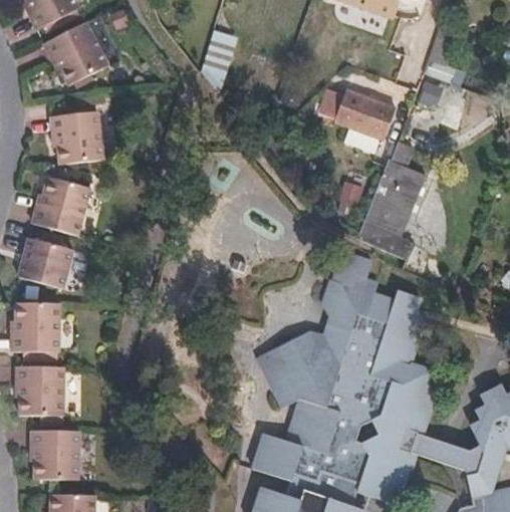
[(77,7),(73,0),(26,0),(31,9),(29,11),(38,29),(77,7)]
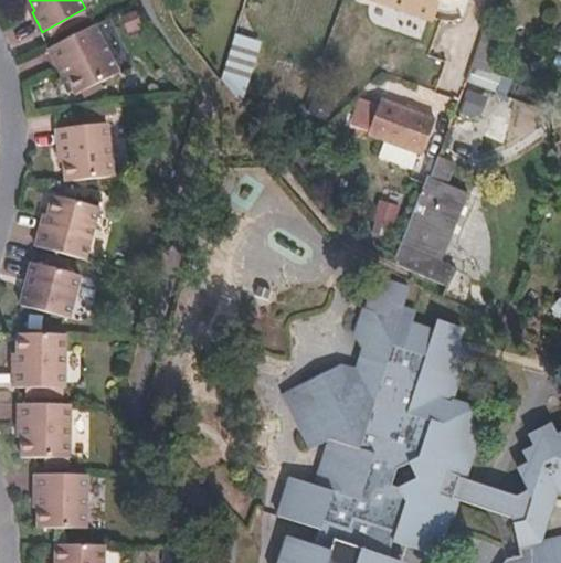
[(380,0),(436,21),(443,0),(380,0)]
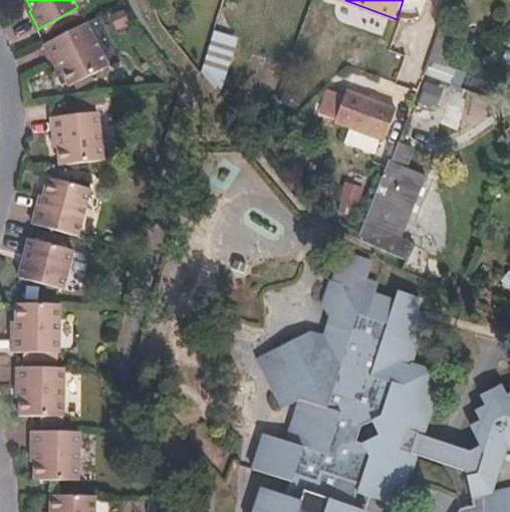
[(106,68),(85,24),(45,44),(54,60),(56,59),(69,87),(106,68)]
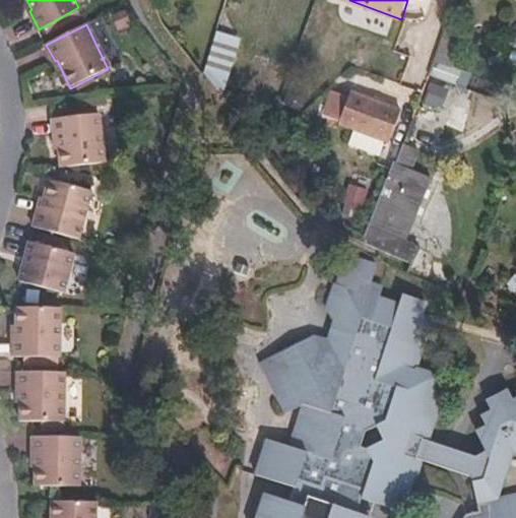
[(224,91),(241,38),(221,24),(206,72),(219,90),(224,91)]
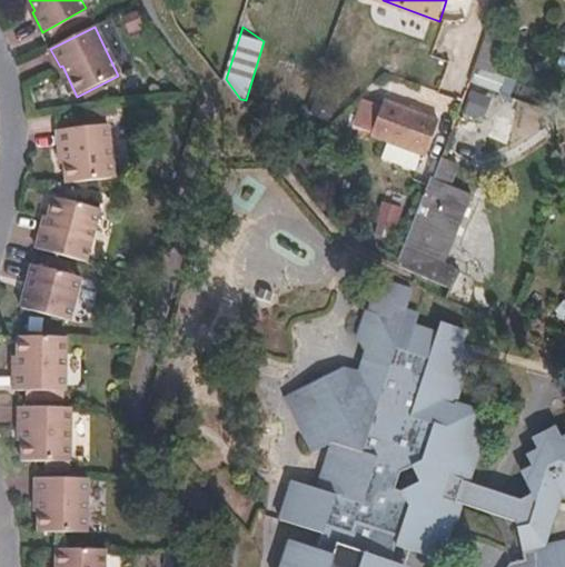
[(379,100),(366,136),(423,157),(435,121),(379,100)]
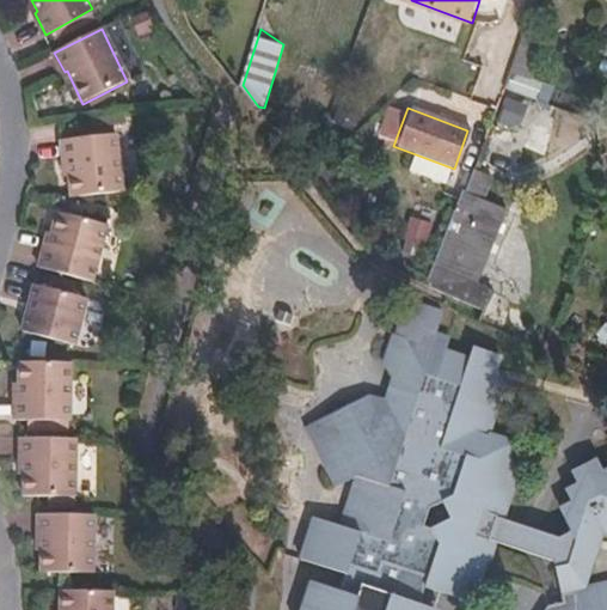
[(120,191),(115,136),(61,144),(62,160),(66,160),(68,197),(120,191)]
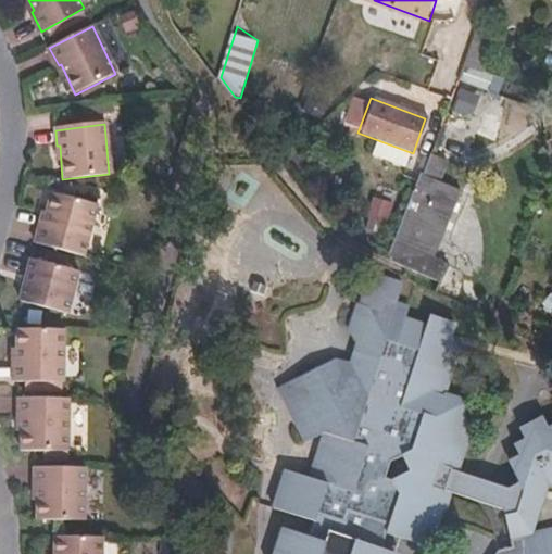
[(437,256),(460,186),(440,178),(447,158),(428,151),(399,236),(409,239),(402,256),(392,253),(391,259),(446,280),(452,262),(437,256)]
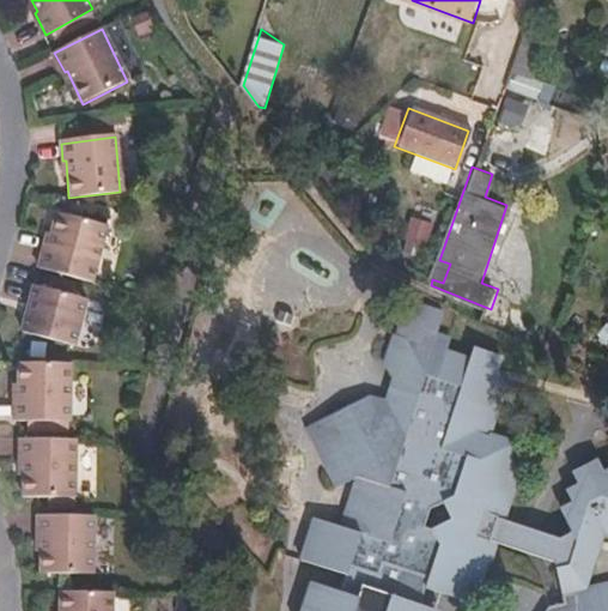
[(93,283),(110,229),(58,215),(48,246),(44,244),(37,267),(93,283)]
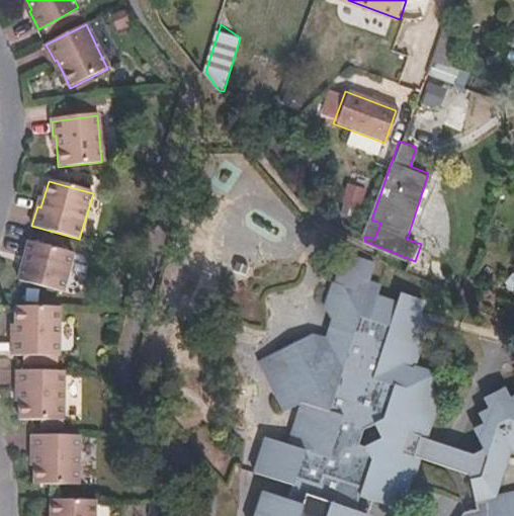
[(350,194),(344,213),(359,220),(366,200),(350,194)]
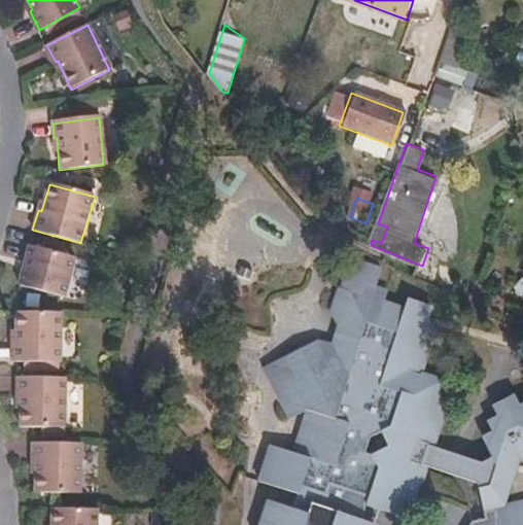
[(381,243),(387,226),(378,223),(372,240),(381,243)]
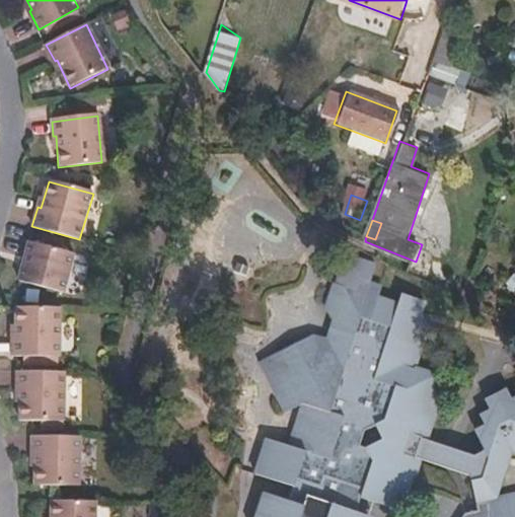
[(27,242),(15,281),(61,295),(74,256),(27,242)]
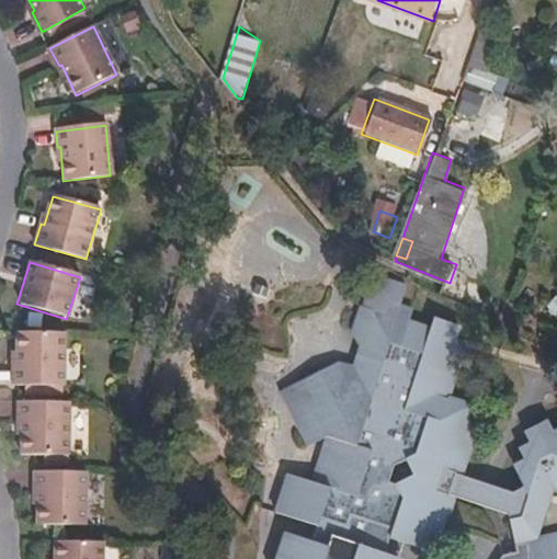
[(527,493),(556,478),(556,425),(531,418),(510,481),(461,467),(472,425),(461,422),(466,399),(446,392),(459,346),(450,344),(456,319),(430,311),(427,322),(407,318),(408,306),(383,298),(379,309),(357,304),(350,329),(359,332),(344,378),(332,361),(294,377),(299,394),(282,411),(280,419),(288,436),(310,430),(313,437),(300,474),(315,478),(299,533),(285,531),(275,558),(393,558),(396,550),(386,548),(390,533),(433,544),(443,506),(448,508),(453,492),(506,506),(513,539),(497,552),(492,558),(556,558),(556,529),(529,536),(523,522),(523,509),(527,493)]
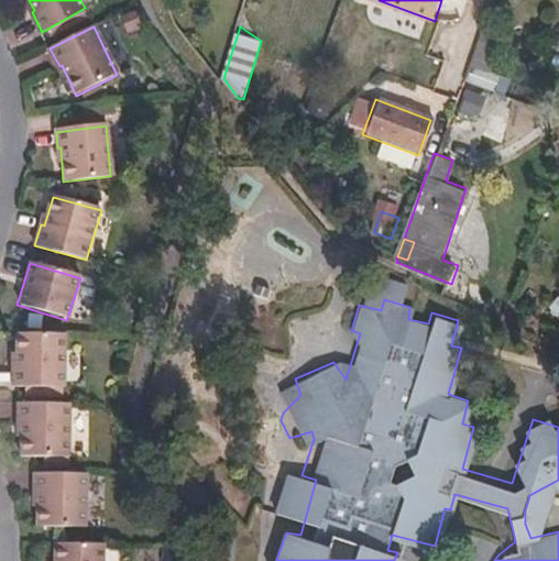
[(65,384),(65,333),(14,331),(14,366),(10,366),(10,385),(65,384)]
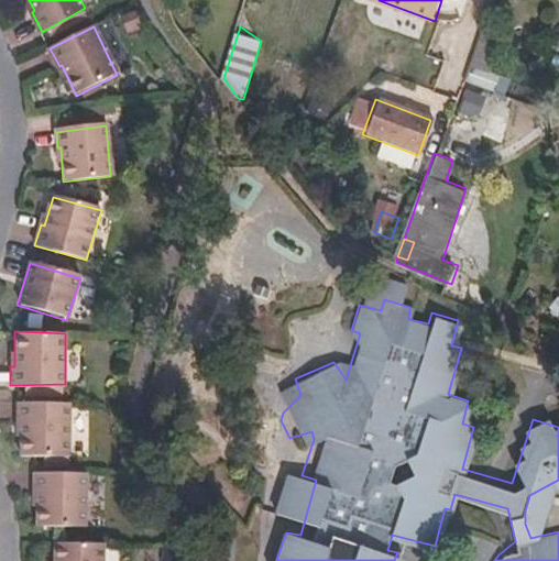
[(69,455),(69,402),(13,402),(13,418),(18,418),(17,457),(69,455)]
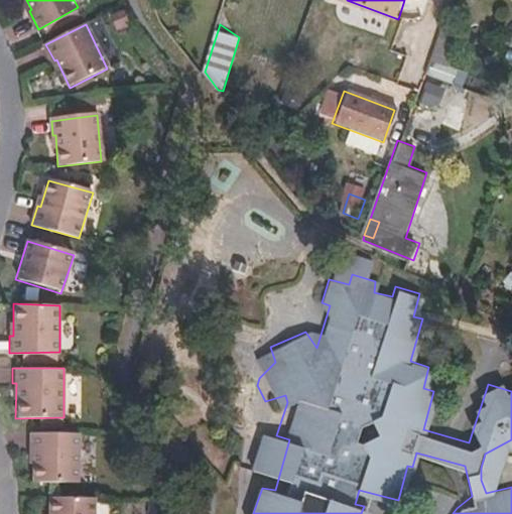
[(77,481),(76,434),(27,433),(27,448),(31,448),(32,481),(77,481)]
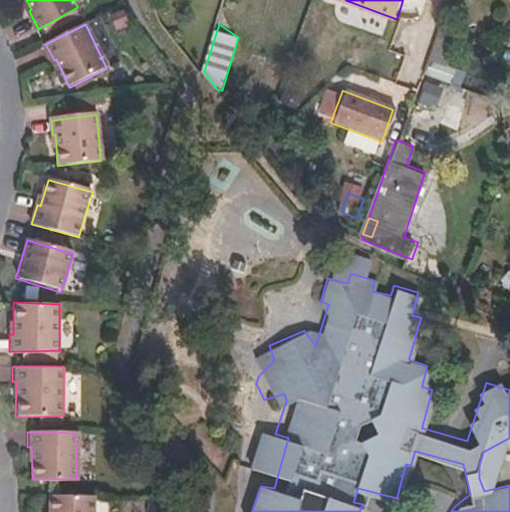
[(95,511),(95,498),(50,497),(50,511),(95,511)]
